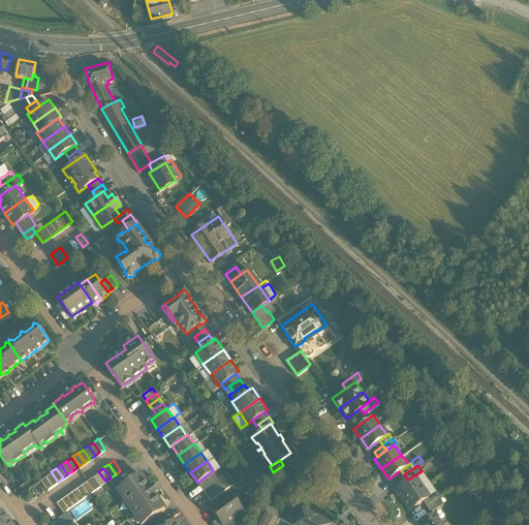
[(198,482),(203,489),(218,477),(213,470),(198,482)]
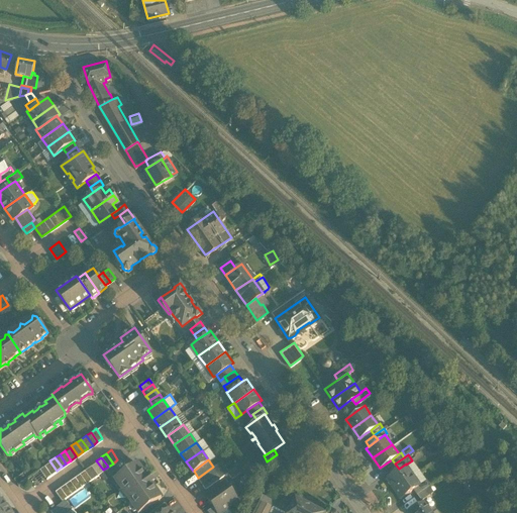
[(52,474),(57,471),(49,460),(44,465),(52,474)]
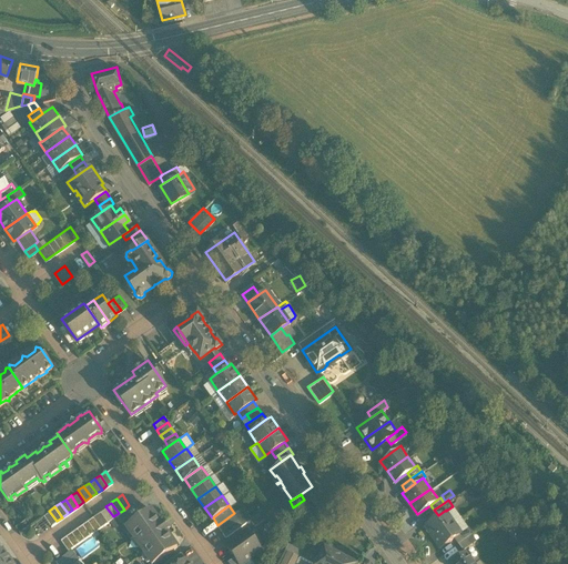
[(105,506),(100,511),(108,521),(113,516),(105,506)]
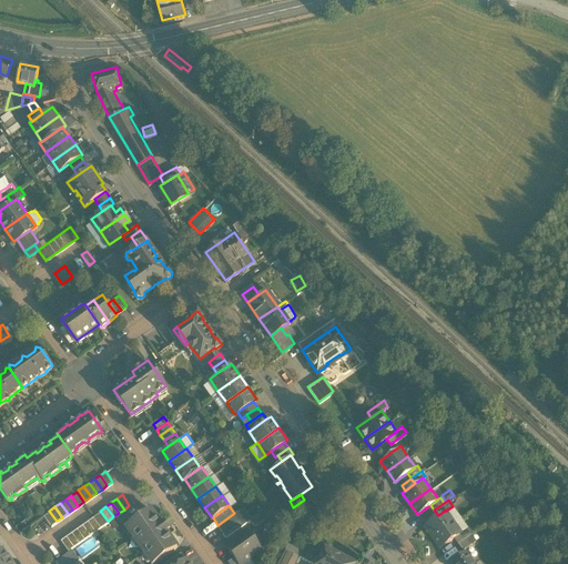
[(446,511),(453,521),(459,516),(453,506),(446,511)]
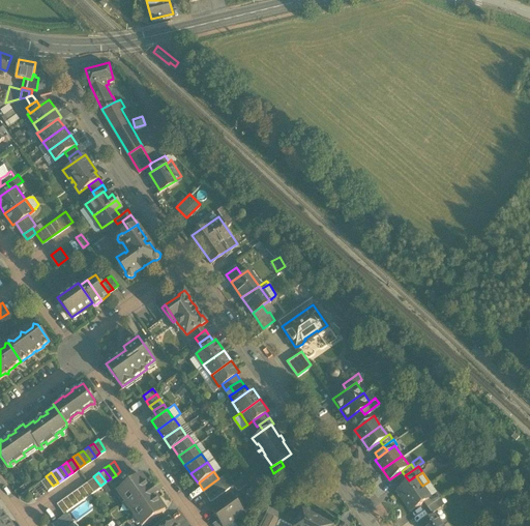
[(117,490),(142,524),(165,507),(155,493),(157,492),(153,485),(150,487),(141,473),(117,490)]
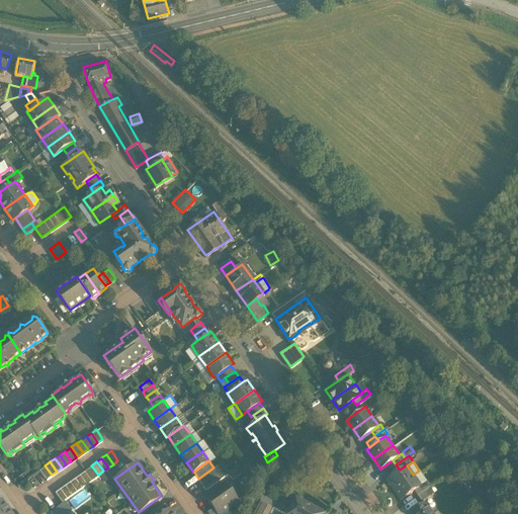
[(229,473),(233,478),(243,470),(239,464),(229,473)]
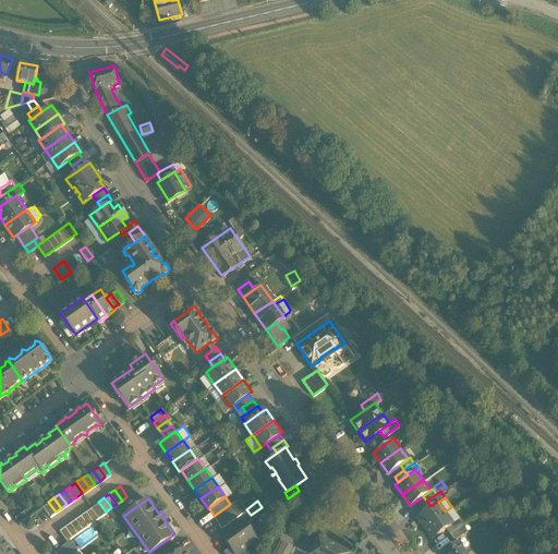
[(417,516),(425,526),(445,512),(438,502),(438,501),(431,506),(417,516)]
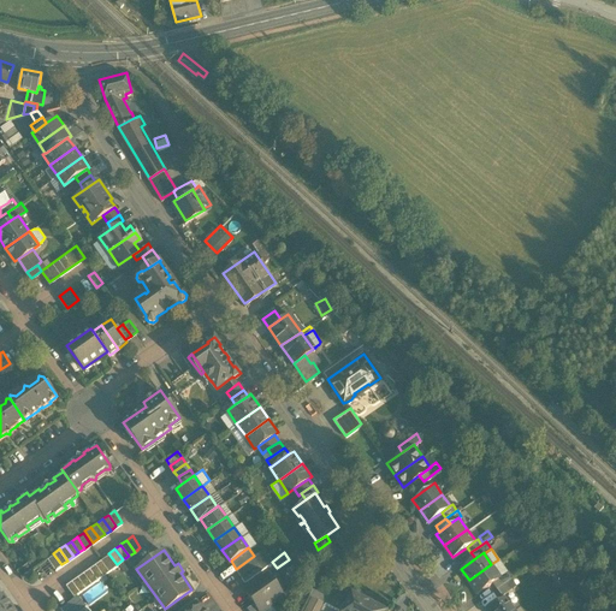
[(55,569),(61,564),(53,553),(47,557),(55,569)]
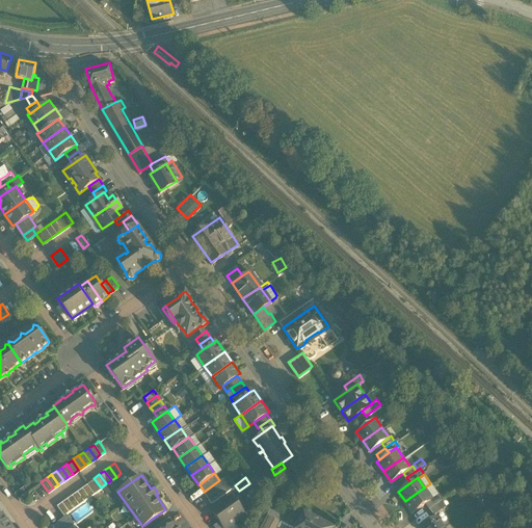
[(94,478),(87,482),(95,493),(101,487),(94,478)]
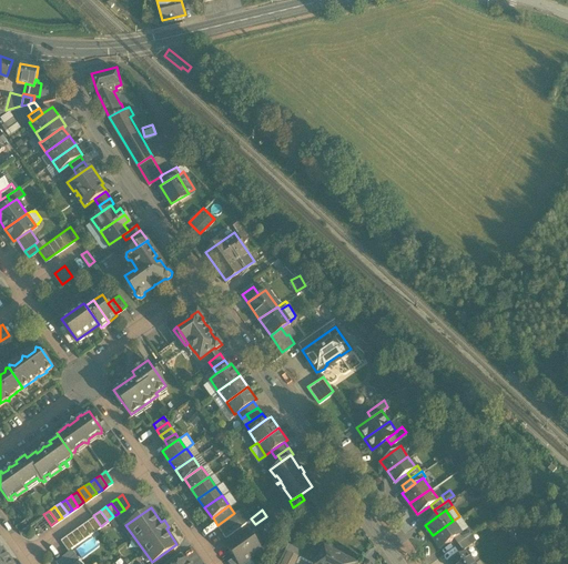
[(217,525),(222,530),(239,519),(234,513),(217,525)]
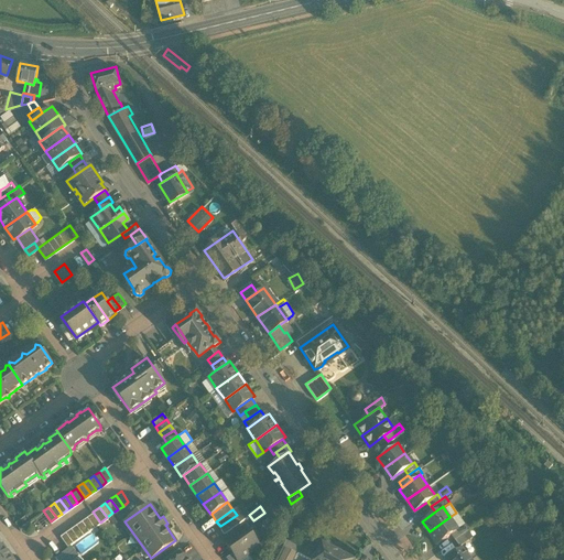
[(93,512),(87,516),(95,526),(100,523),(93,512)]
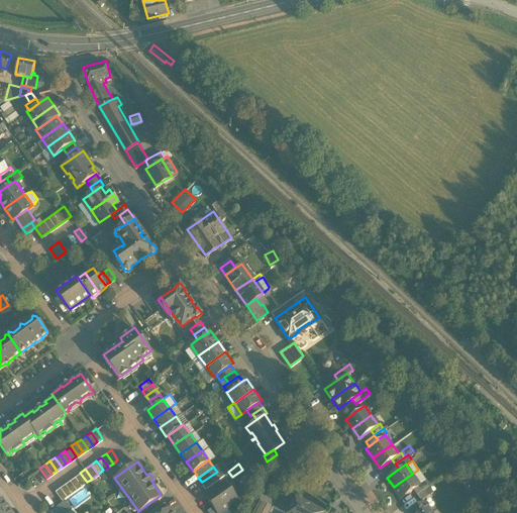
[(425,479),(418,470),(412,474),(419,483),(425,479)]
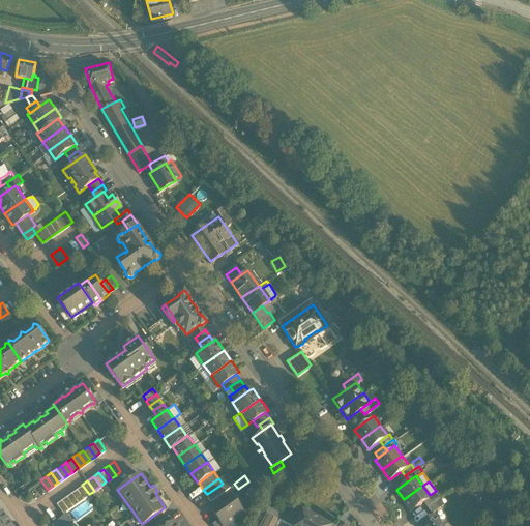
[(226,489),(223,484),(207,494),(210,499),(226,489)]
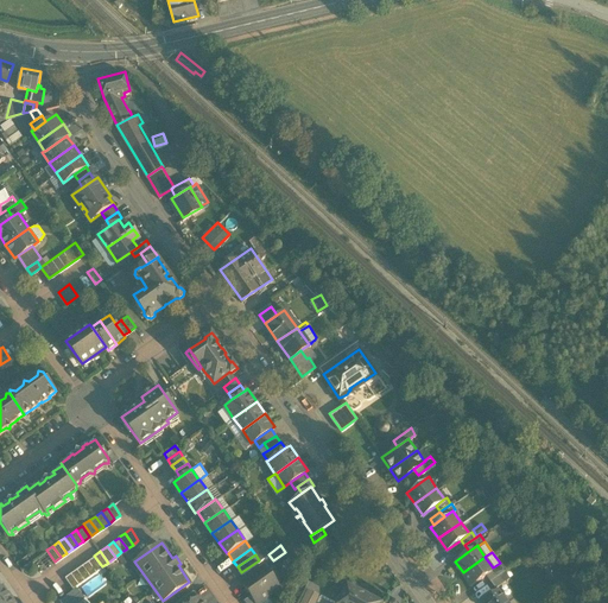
[(94,556),(88,559),(96,571),(102,566),(94,556)]
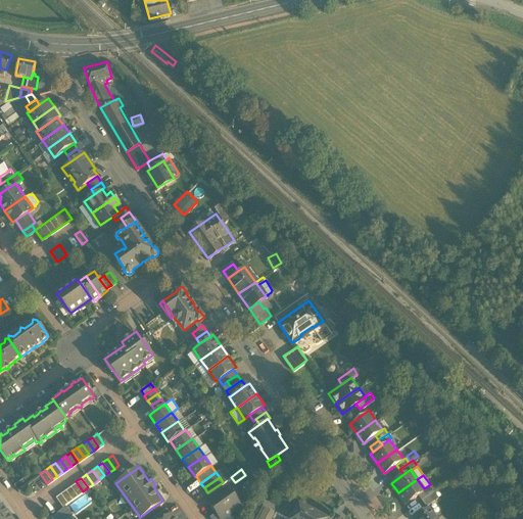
[(424,488),(417,479),(398,492),(406,503),(418,493),(424,488)]
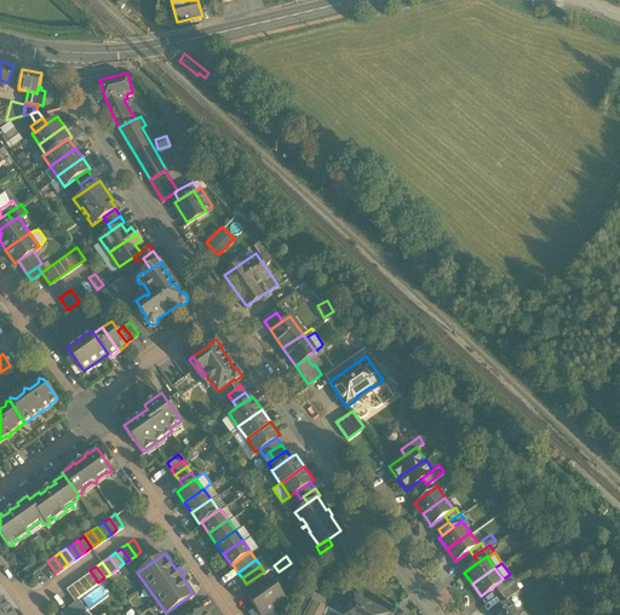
[(90,570),(84,574),(92,586),(98,582),(90,570)]
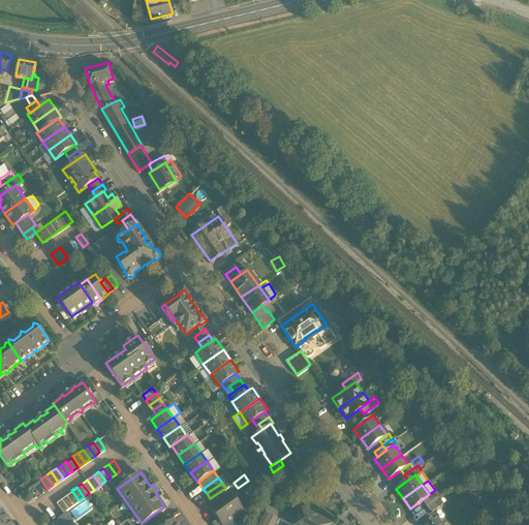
[(427,504),(439,495),(440,494),(436,489),(435,490),(429,494),(423,499),(427,504)]
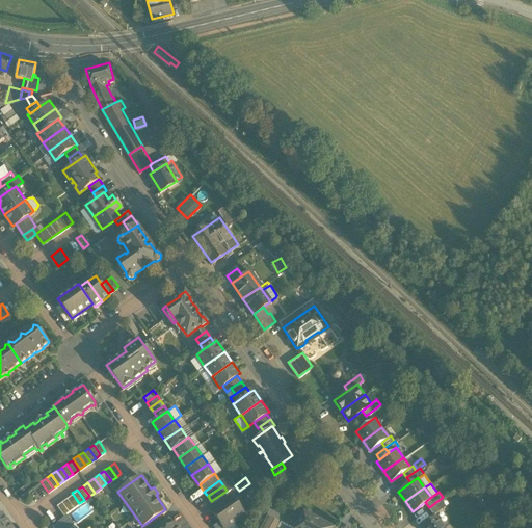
[(72,493),(67,497),(74,506),(79,503),(72,493)]
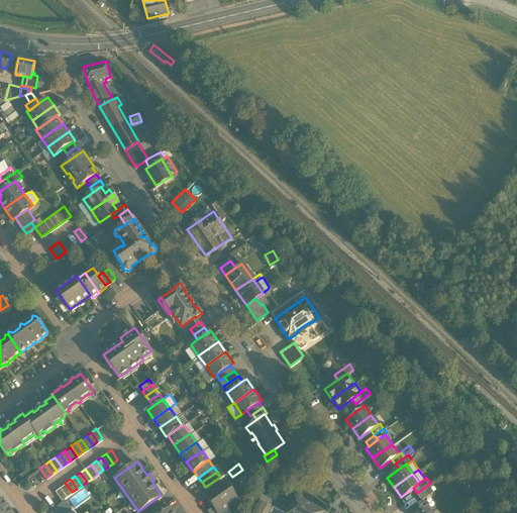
[(213,505),(218,512),(219,512),(237,499),(225,481),(205,495),(213,505)]
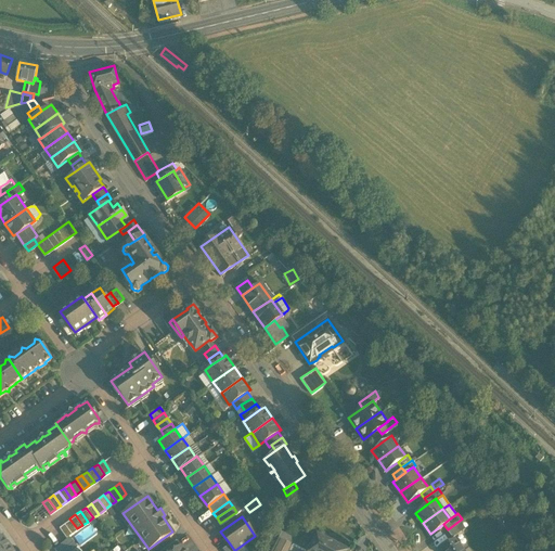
[(69,519),(65,522),(72,533),(77,528),(69,519)]
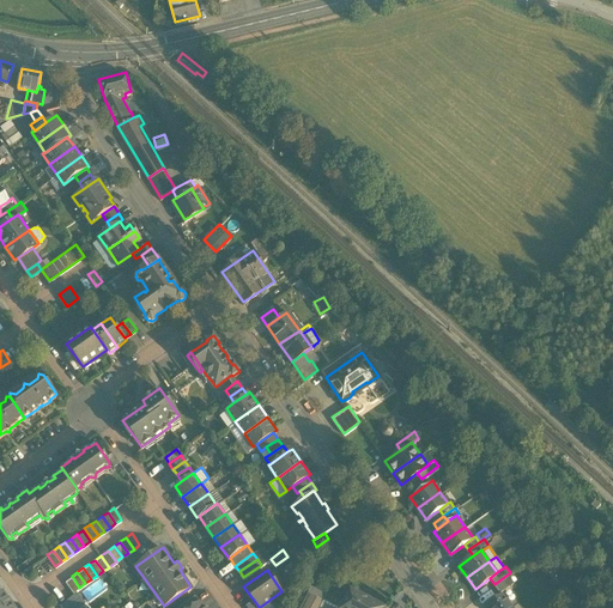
[(514,579),(509,573),(495,584),(499,590),(514,579)]
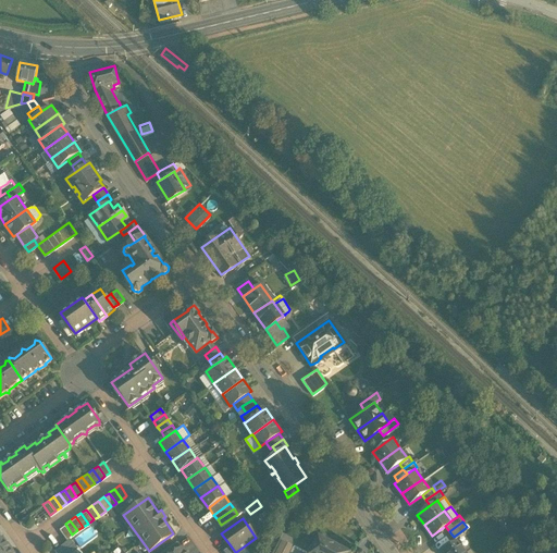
[(70,536),(72,535),(65,524),(60,528),(66,538),(70,536)]
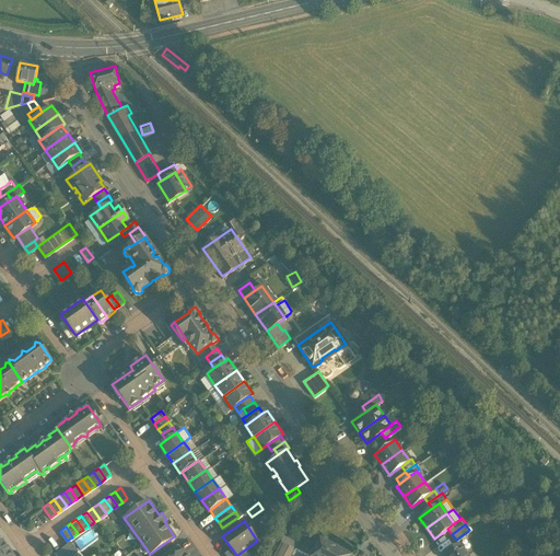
[(272,555),(290,555),(295,546),(311,555),(314,549),(312,548),(284,534),(272,555)]
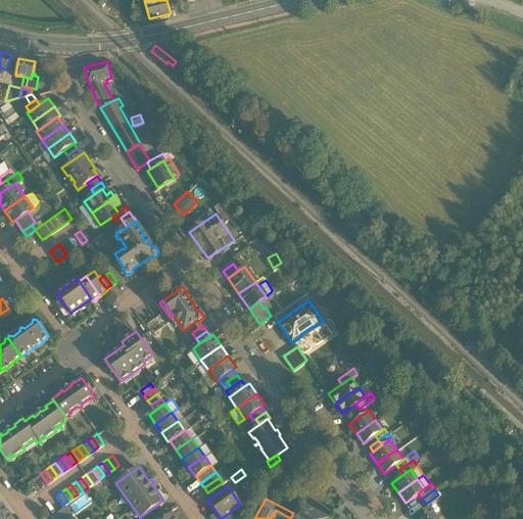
[(0,518),(1,518),(10,514),(2,503),(0,504),(0,518)]
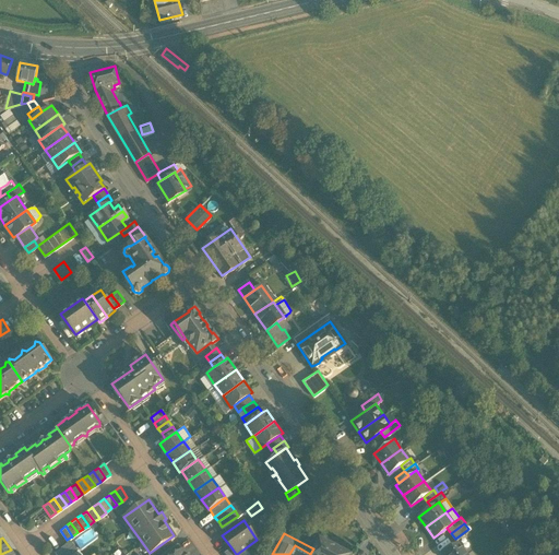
[(351,554),(352,554),(319,538),(313,548),(310,554),(309,554),(351,554)]
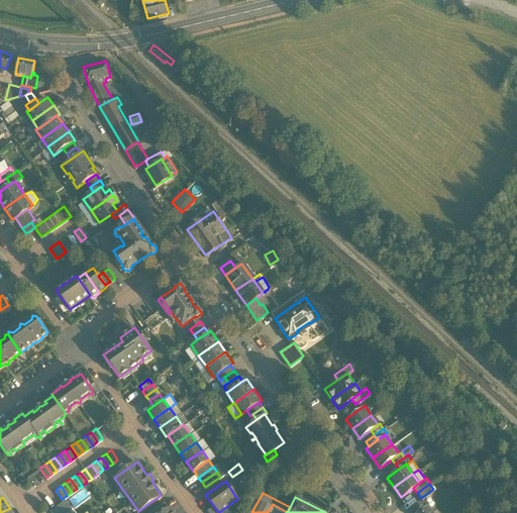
[(50,509),(54,512),(55,512),(69,502),(65,498),(50,509)]
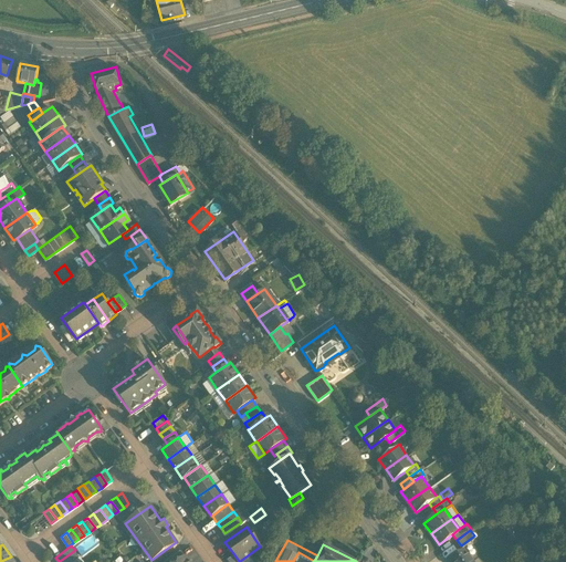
[(473,561),(463,548),(449,559),(451,561),(473,561)]
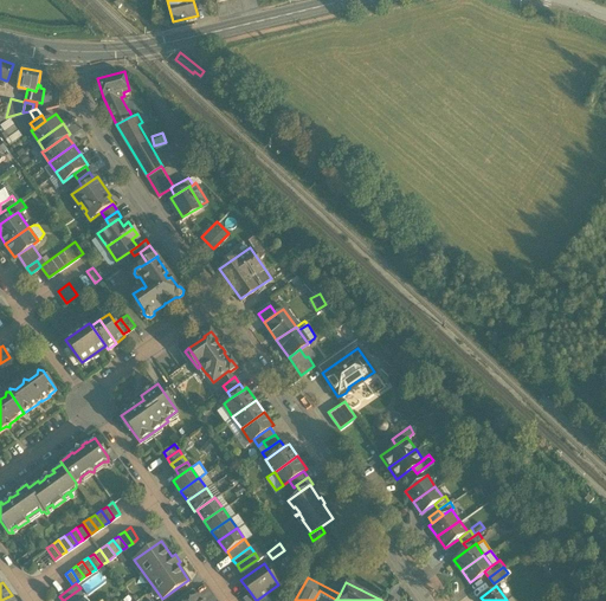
[(175,599),(176,600),(187,600),(198,594),(193,587),(175,599)]
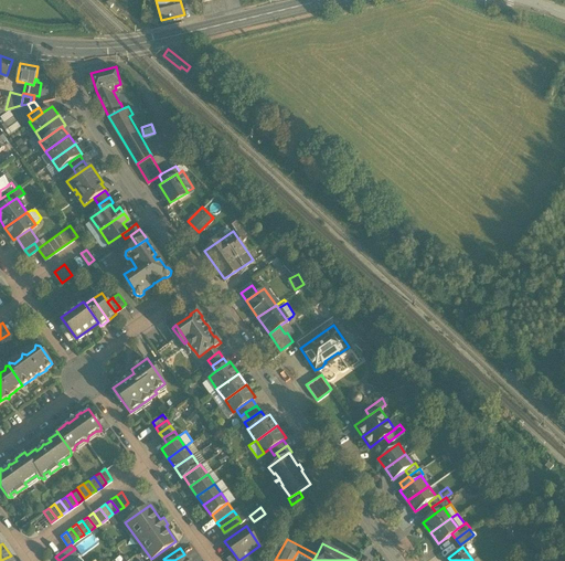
[(78,554),(75,549),(60,560),(71,560),(74,559),(78,554)]
